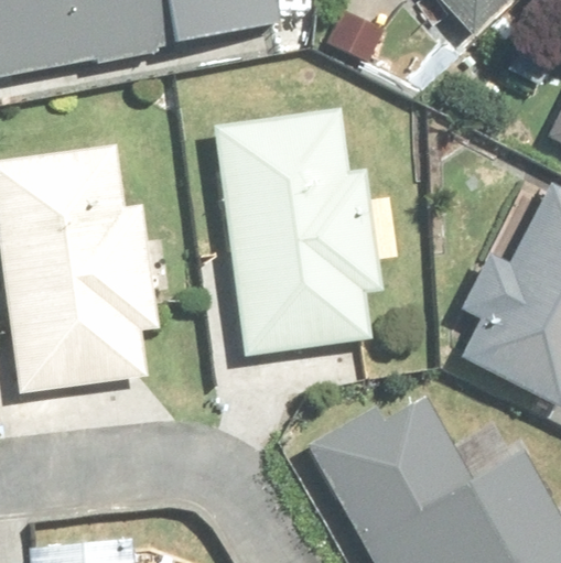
[(0,78),(281,25),(276,0),(0,0),(0,78)]
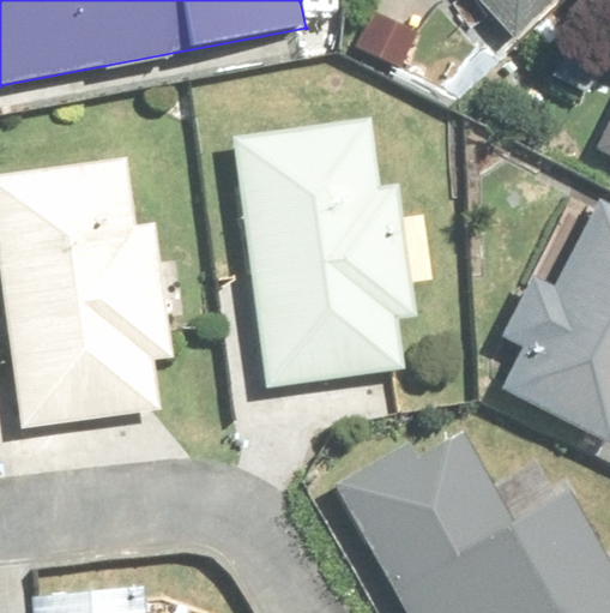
[(475,0),(513,40),(554,0),(475,0)]
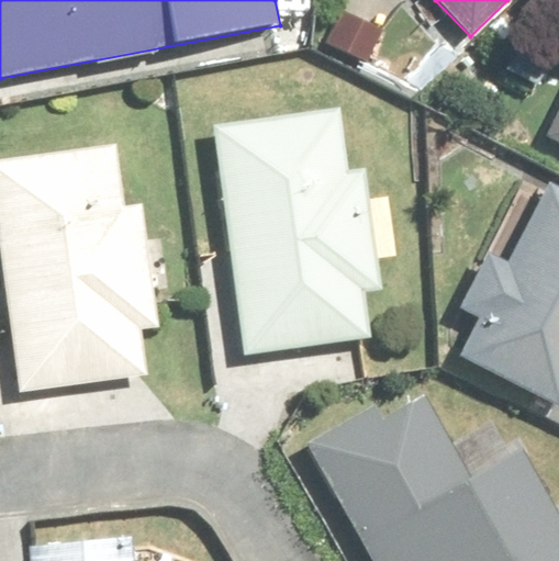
[(558,107),(544,136),(558,143),(558,107)]
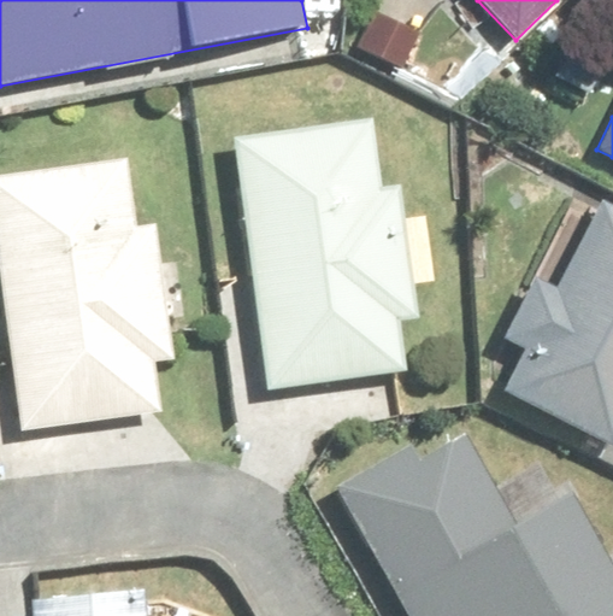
[(412,316),(398,191),(377,193),(369,119),(236,135),(265,387),(398,371),(392,318),(412,316)]
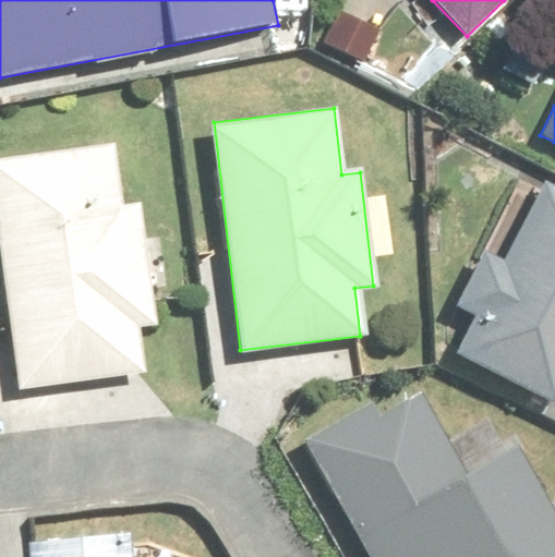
[(156,319),(141,208),(120,210),(111,144),(0,159),(0,256),(19,389),(143,372),(135,323),(156,319)]
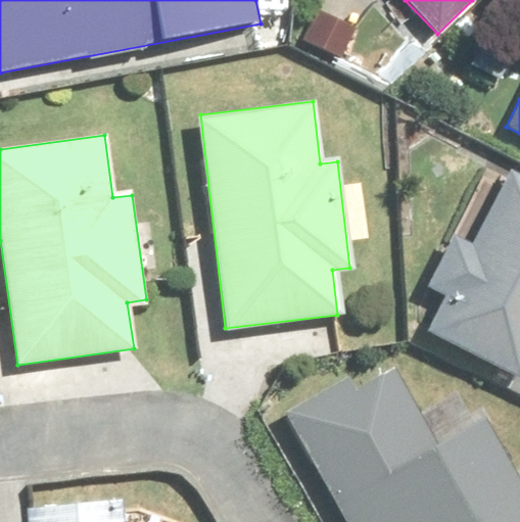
[(519,175),(509,170),(470,246),(456,239),(430,291),(443,298),(428,329),(519,375),(519,175)]
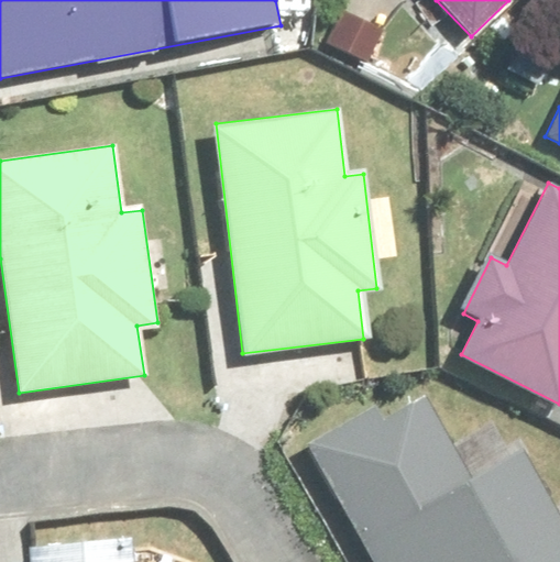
[(376,408),(308,447),(372,561),(559,561),(559,526),(520,456),(470,485),(421,400),(384,421),(376,408)]
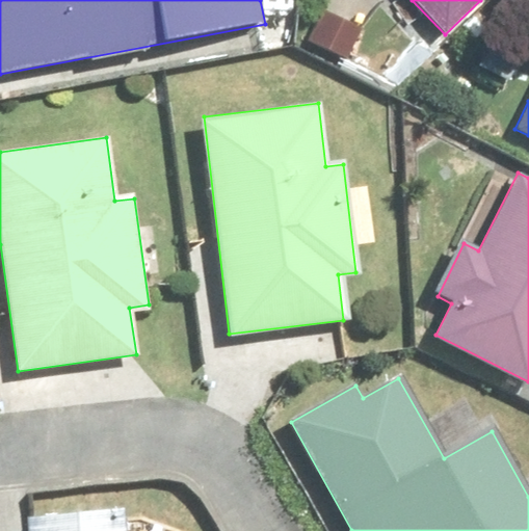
[(121,530),(121,512),(28,515),(28,530),(121,530)]
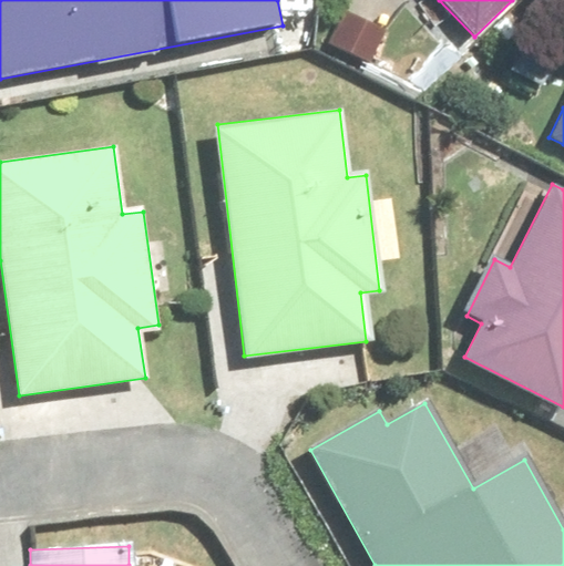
All buildings are outlined.
